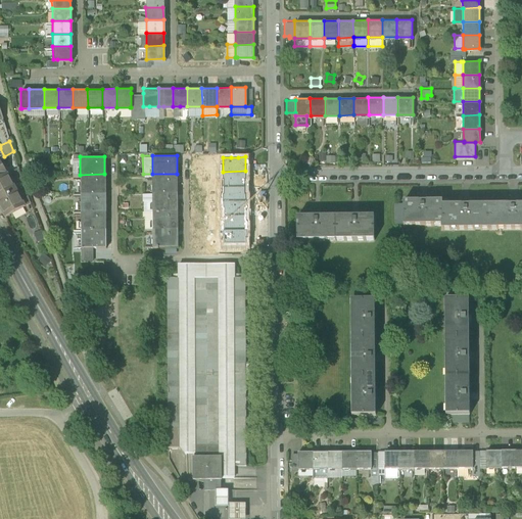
[(223,172),(223,186),(245,185),(245,171),(223,172)]
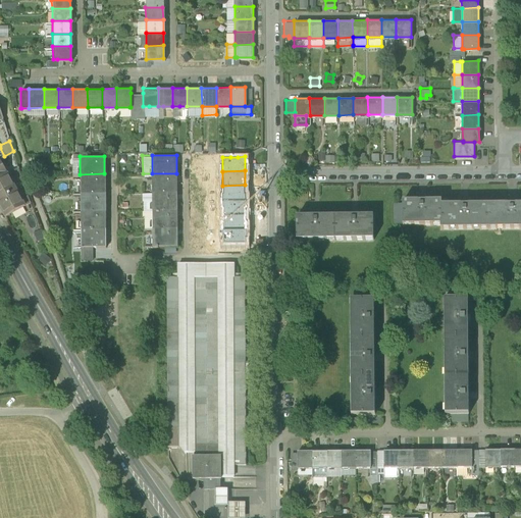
[(0,196),(16,188),(11,177),(7,171),(0,175),(0,196)]
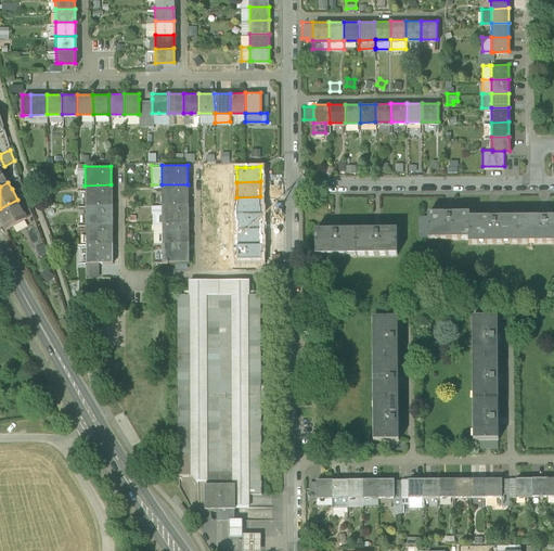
[(12,189),(17,200),(26,195),(22,183),(12,189)]
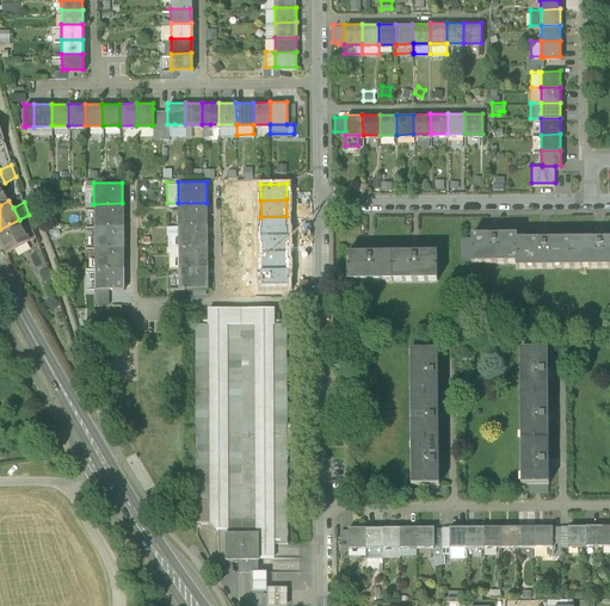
[(93,204),(93,224),(122,224),(122,203),(93,204)]
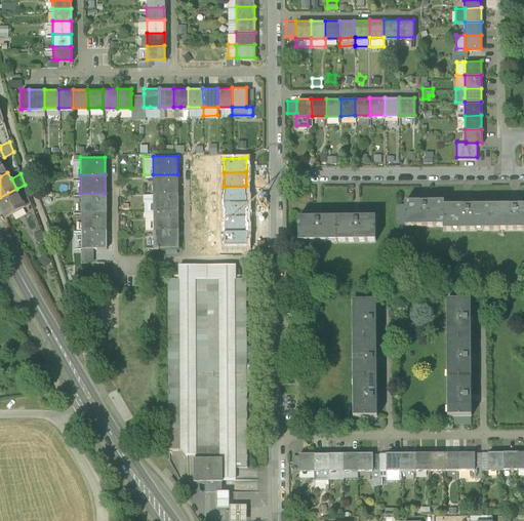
[(153,174),(153,192),(177,192),(177,174),(153,174)]
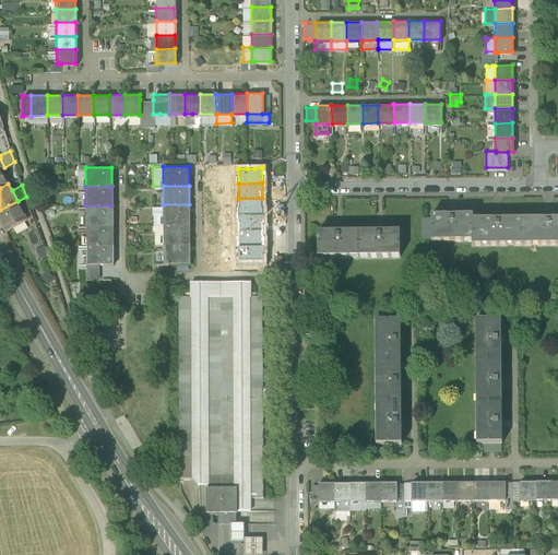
[(33,214),(26,197),(18,201),(26,219),(33,214)]
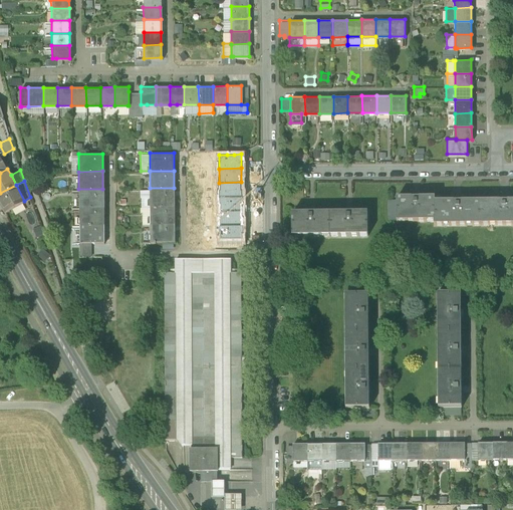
[(219,183),(219,196),(241,196),(241,182),(219,183)]
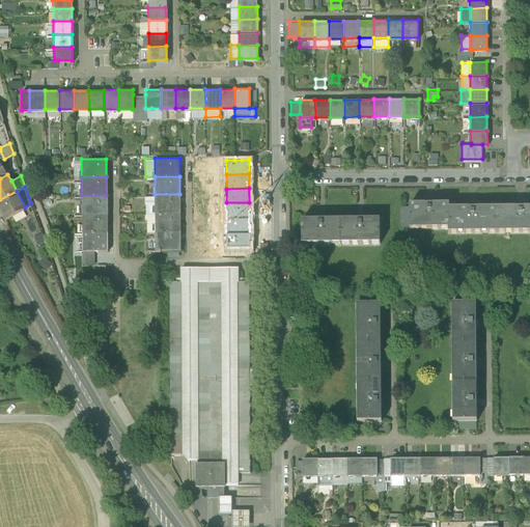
[(25,207),(17,191),(0,199),(0,209),(5,218),(25,207)]
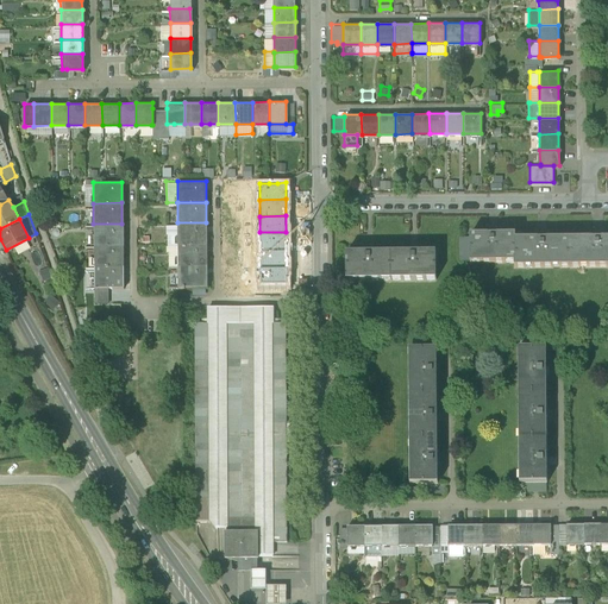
[(165,244),(167,244),(177,244),(177,222),(165,222),(165,244)]
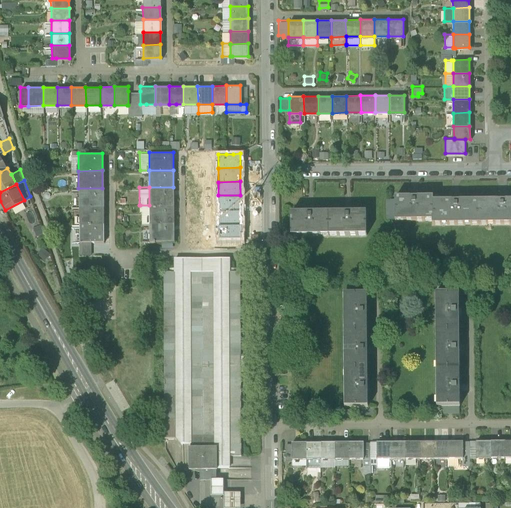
[(149,187),(149,205),(173,205),(173,187),(149,187)]
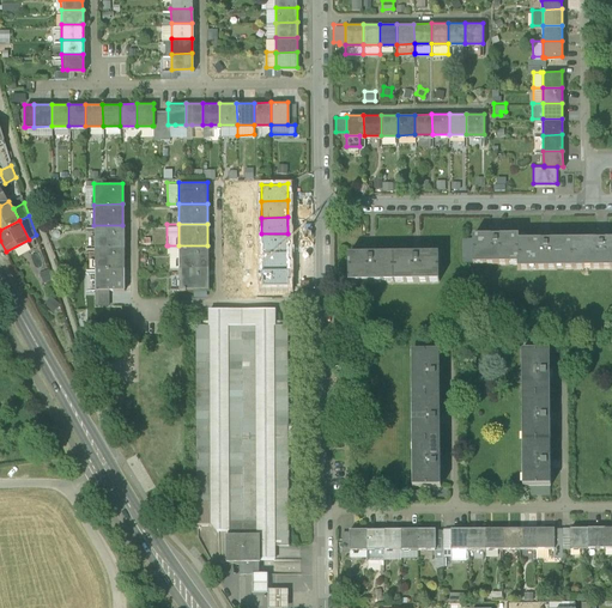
[(94,225),(94,247),(123,245),(122,225),(94,225)]
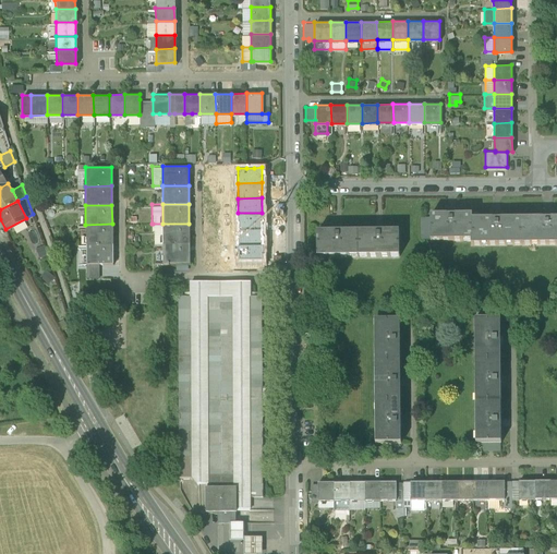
[(238,213),(238,228),(262,228),(262,213),(238,213)]
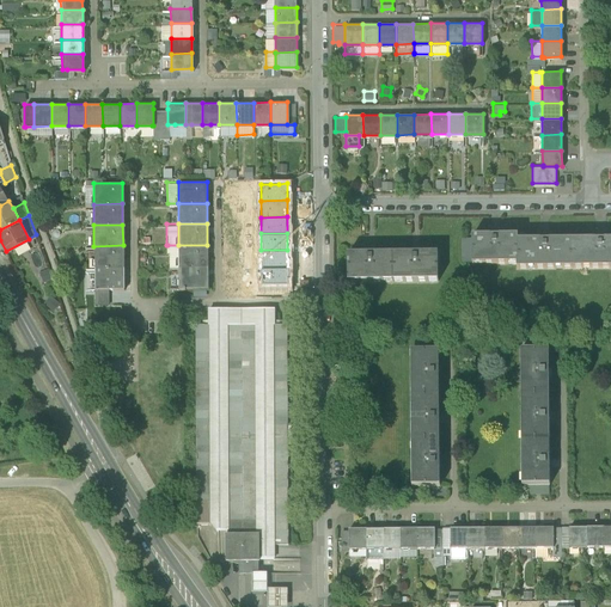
[(471,261),(517,261),(517,238),(517,233),(471,233),(471,235),(471,259),(471,261)]
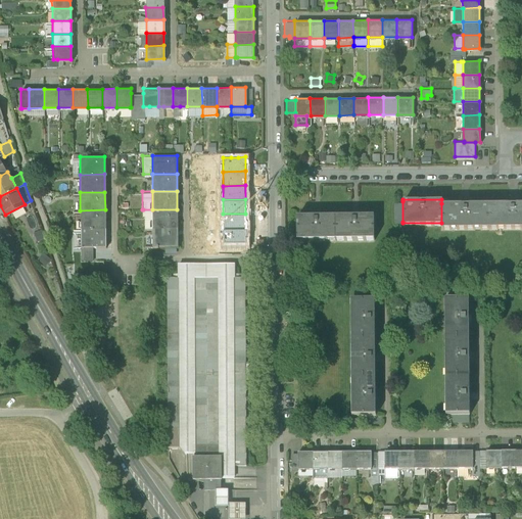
[(402,222),(402,201),(393,201),(393,222),(402,222)]
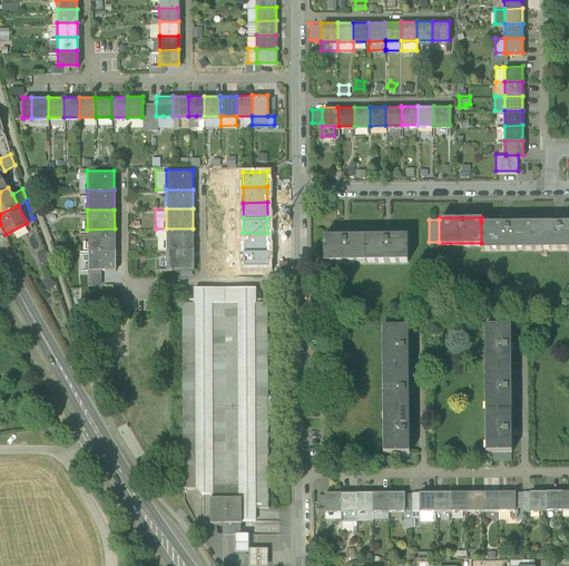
[(532,221),(481,222),(481,243),(481,247),(532,247),(532,221)]
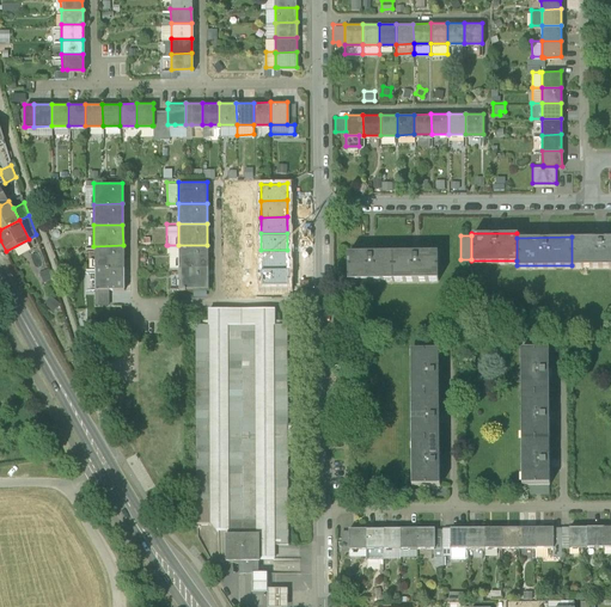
[(610,237),(572,237),(572,265),(610,264),(610,237)]
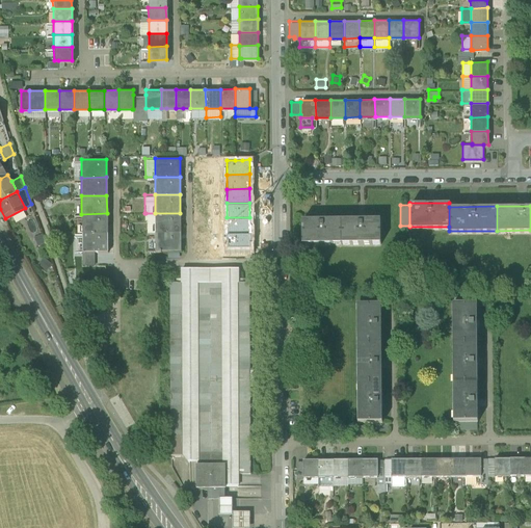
[(81,214),(81,232),(107,232),(107,213),(81,214)]
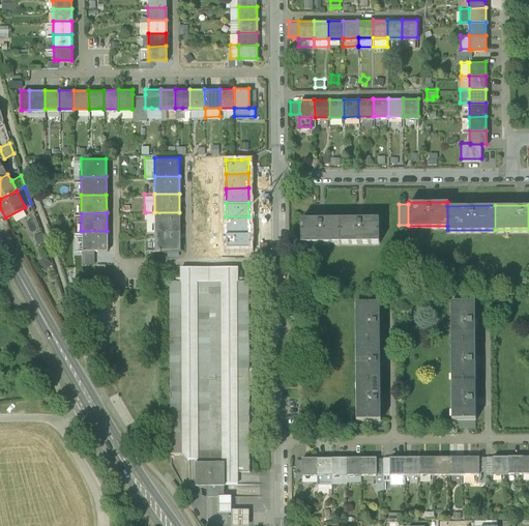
[(147,230),(154,230),(154,212),(145,212),(145,217),(147,217),(147,230)]
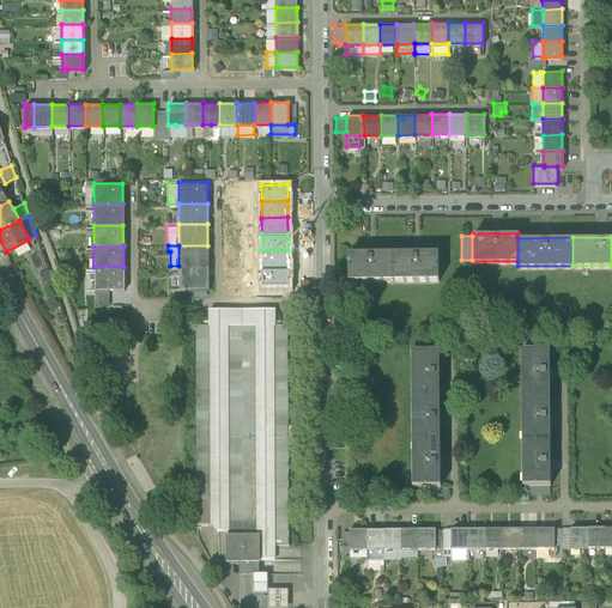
[(179,245),(179,266),(207,266),(207,245),(179,245)]
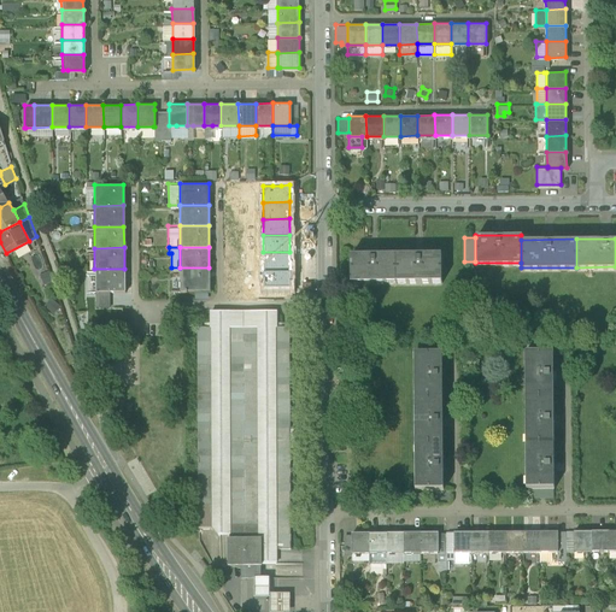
[(263,252),(263,269),(289,269),(289,252),(263,252)]
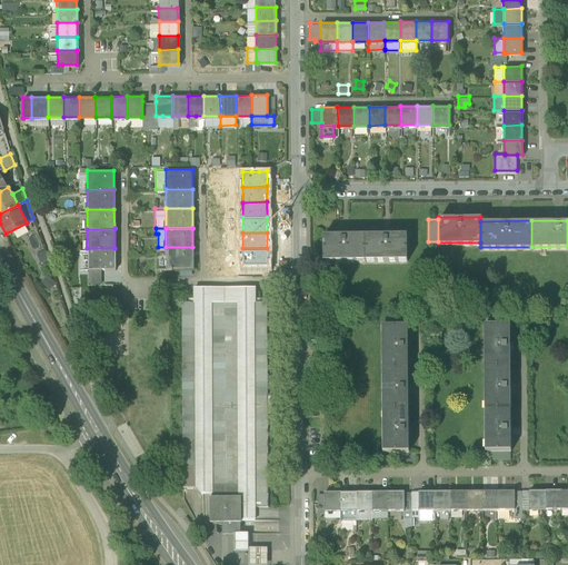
[(407,233),(365,234),(365,259),(407,259),(407,233)]
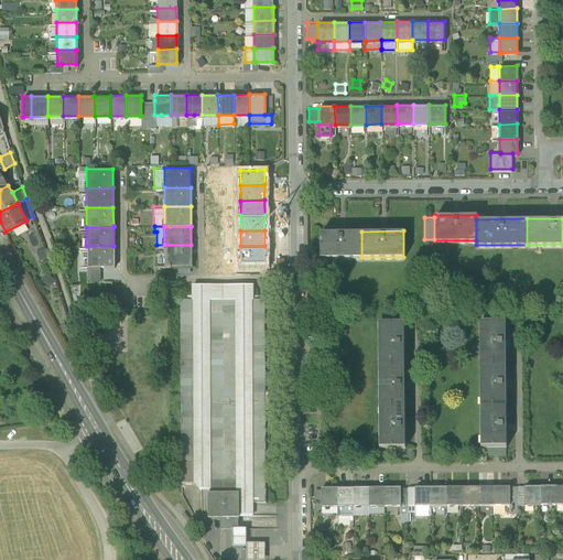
[(320,257),(361,257),(361,232),(320,232),(320,257)]
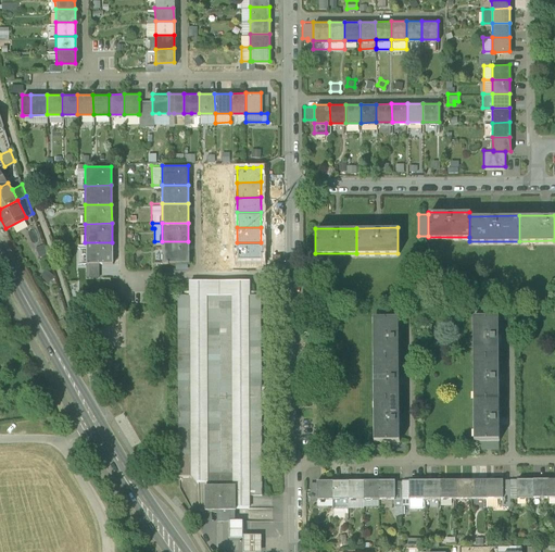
[(189,261),(188,241),(162,241),(162,261),(189,261)]
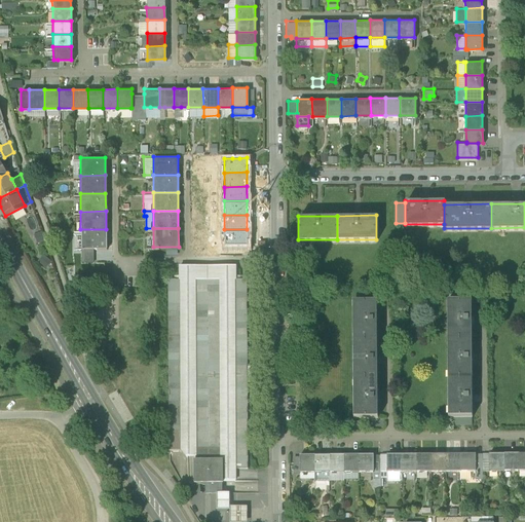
[(106,248),(106,229),(80,229),(81,248),(92,248),(106,248)]
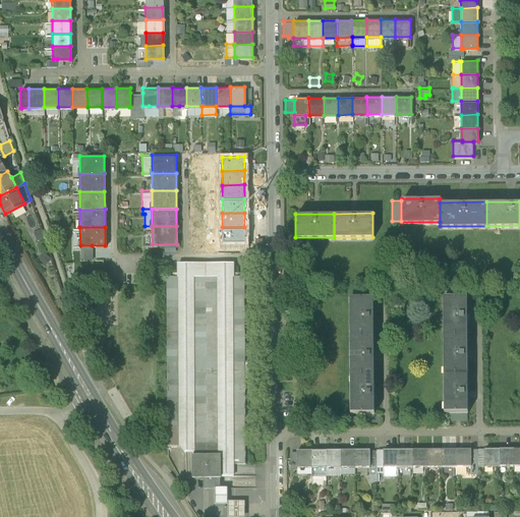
[(222,227),(223,241),(231,241),(238,241),(245,241),(244,227),(222,227)]
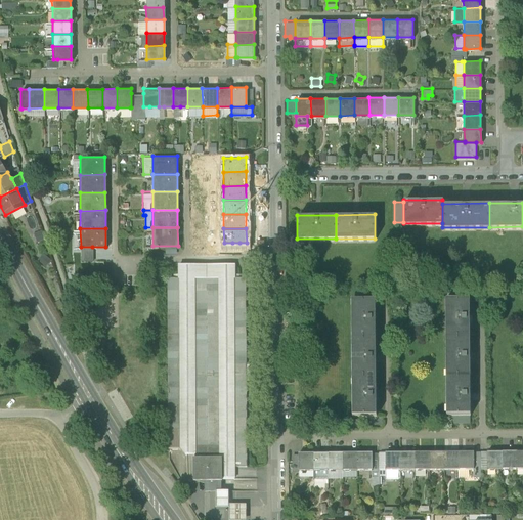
[(81,259),(92,259),(92,247),(81,247),(81,259)]
